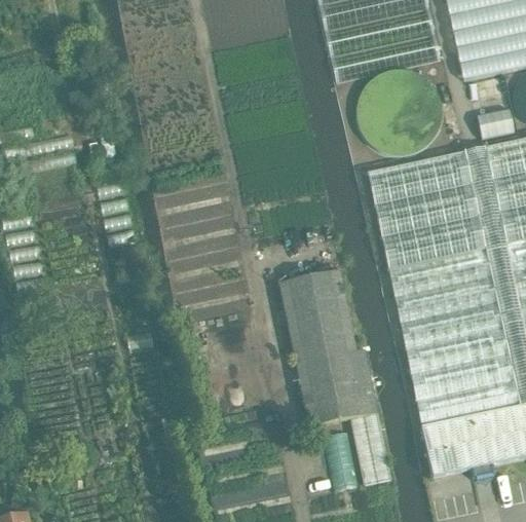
[(317,0),(335,81),(438,59),(424,0),(317,0)]
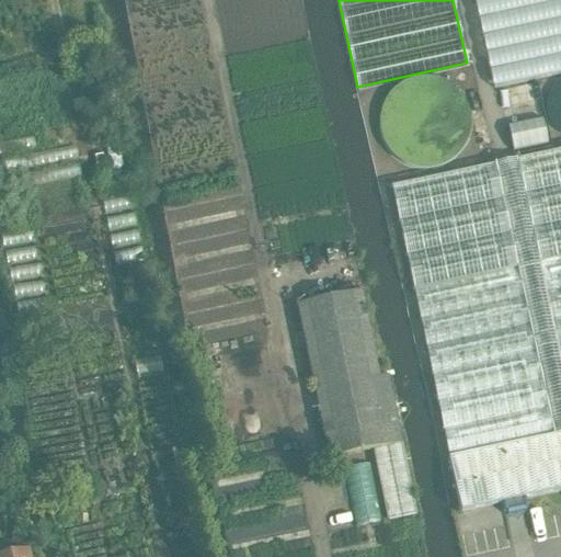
[(560,69),(560,0),(473,0),(492,84),(560,69)]
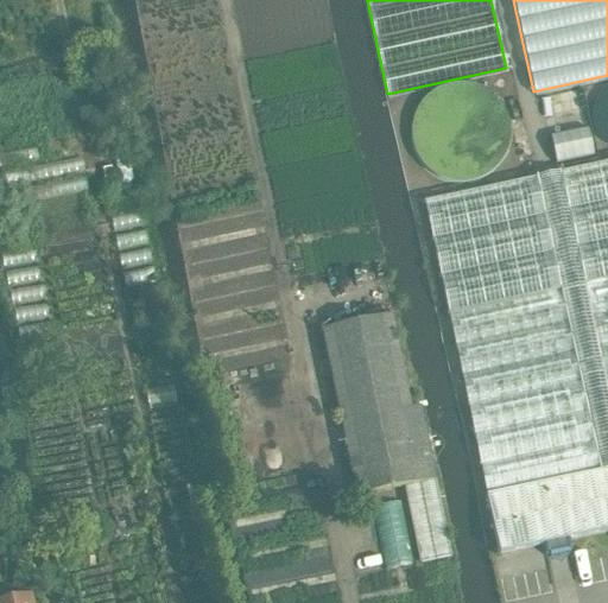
[(569,535),(607,526),(607,158),(426,196),(487,489),(487,490),(499,550),(542,540),(544,550),(549,553),(568,550),(571,544),(569,535)]
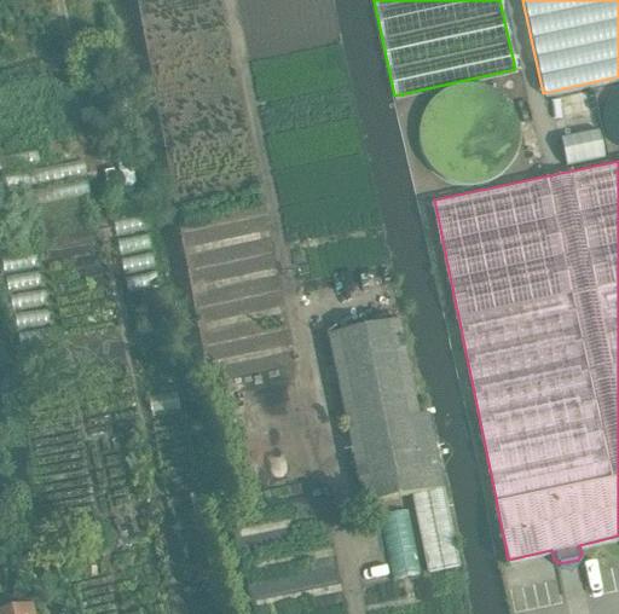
[(400,319),(328,335),(363,505),(411,494),(444,488),(428,412),(420,415),(400,319)]
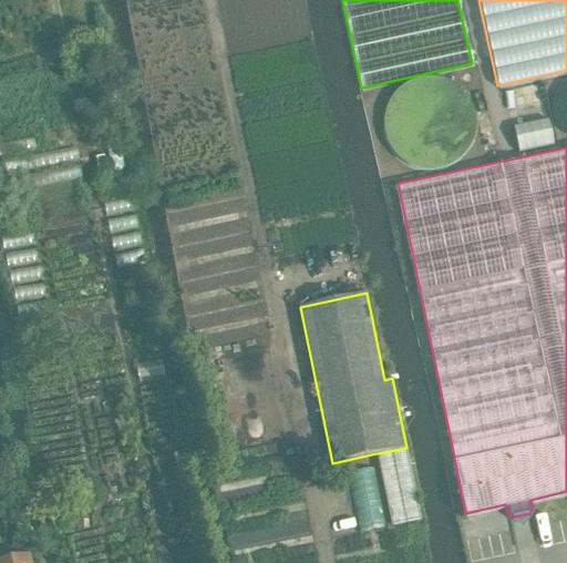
[(406,448),(377,453),(391,524),(421,518),(406,448)]
